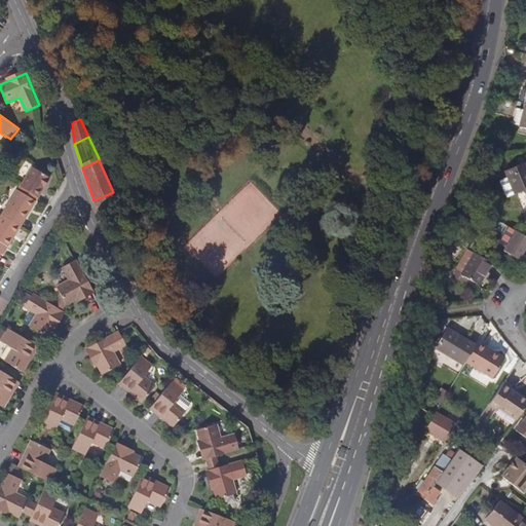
[(525,191),(525,190),(525,166),(508,175),(509,178),(500,181),(508,198),(516,194),(525,191)]
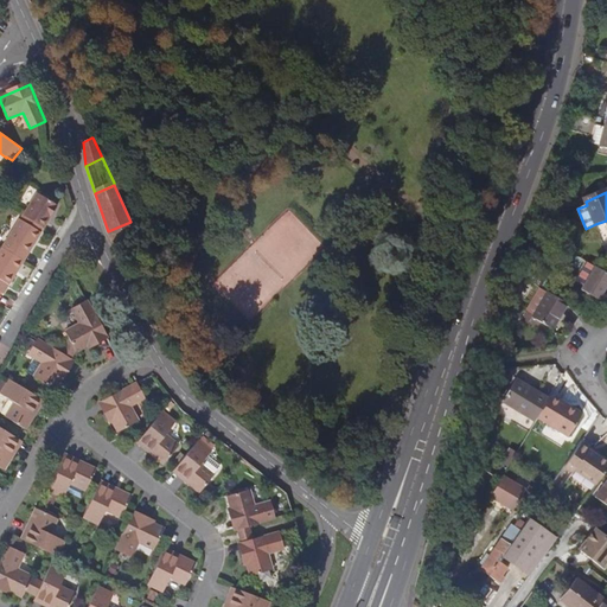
[(26,216),(46,229),(61,204),(39,193),(26,216)]
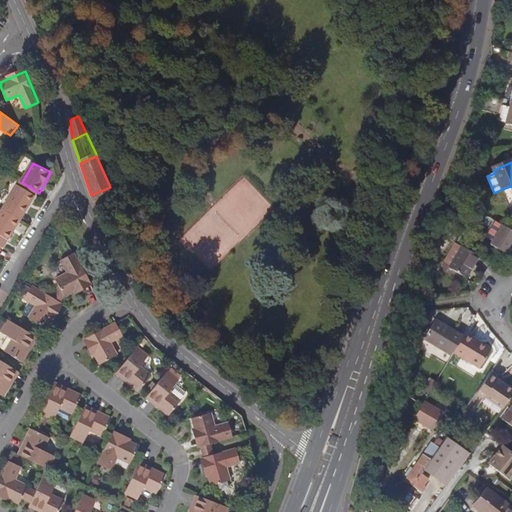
[(4,209),(22,220),(37,196),(18,185),(4,209)]
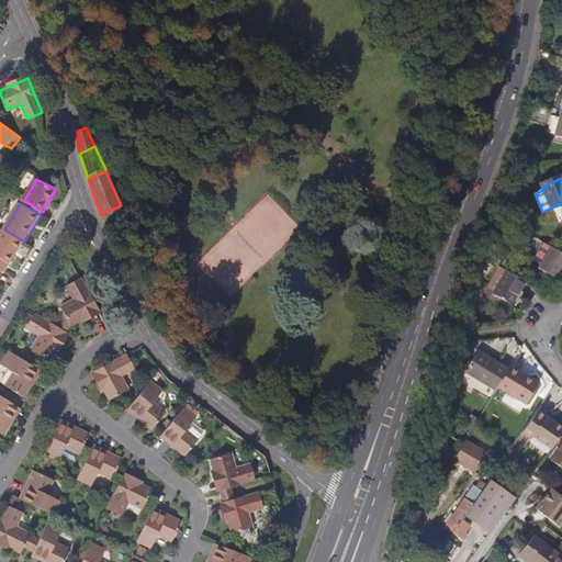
[(100,215),(104,224),(125,214),(121,205),(100,214),(100,215)]
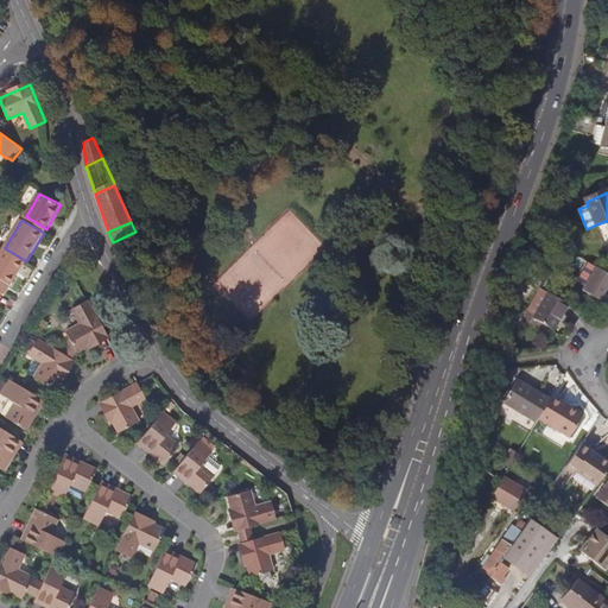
[(0,254),(0,291),(2,293),(6,296),(26,261),(5,248),(0,254)]
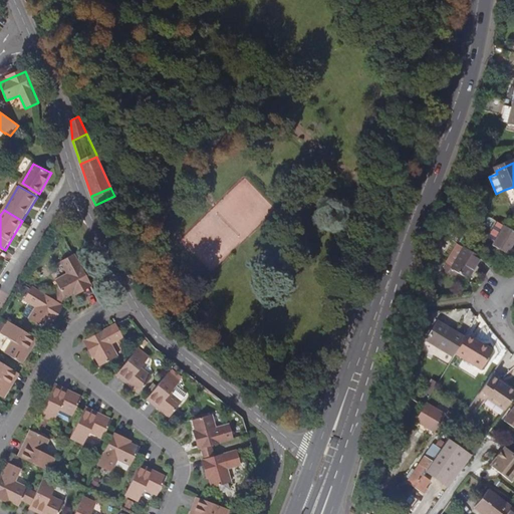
[(513,245),(513,231),(504,225),(493,245),(509,254),(513,245)]
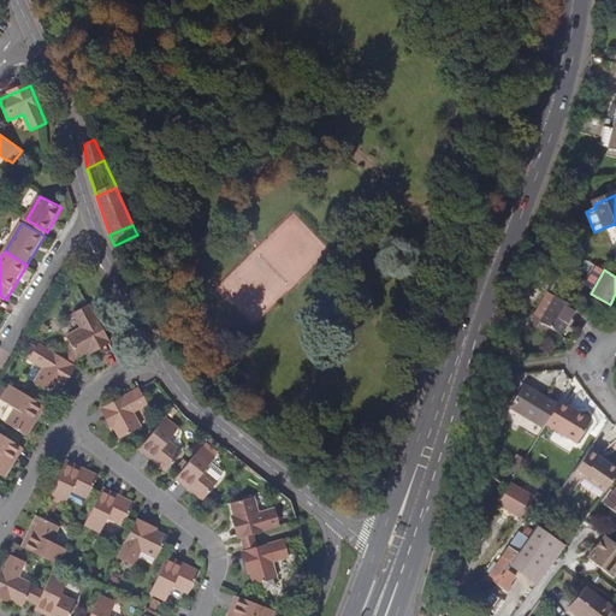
[(527,297),(534,284),(529,282),(522,295),(527,297)]
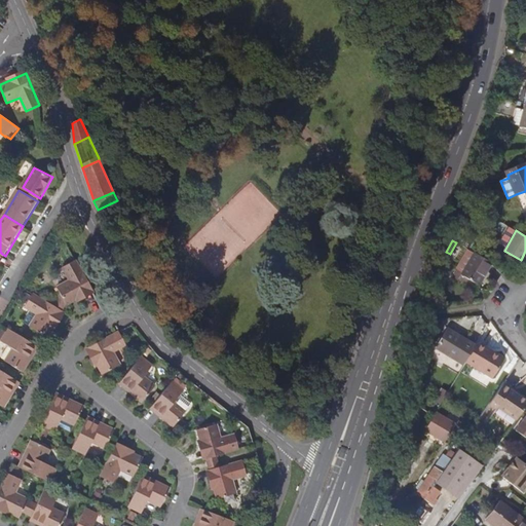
[(491,262),(465,248),(455,268),(461,272),(460,273),(479,285),(491,262)]
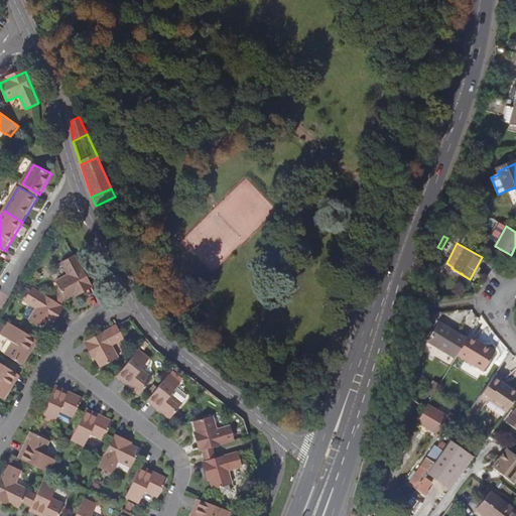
[(91,285),(75,255),(61,262),(69,275),(56,282),(66,298),(75,294),(91,285)]
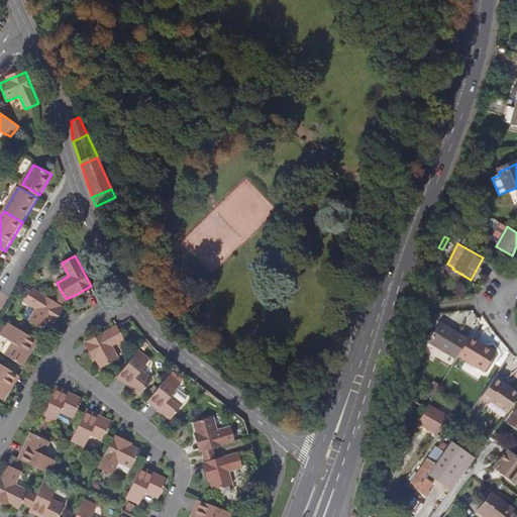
[(453,268),(447,264),(445,267),(446,272),(468,284),(471,280),(452,269),(453,268)]
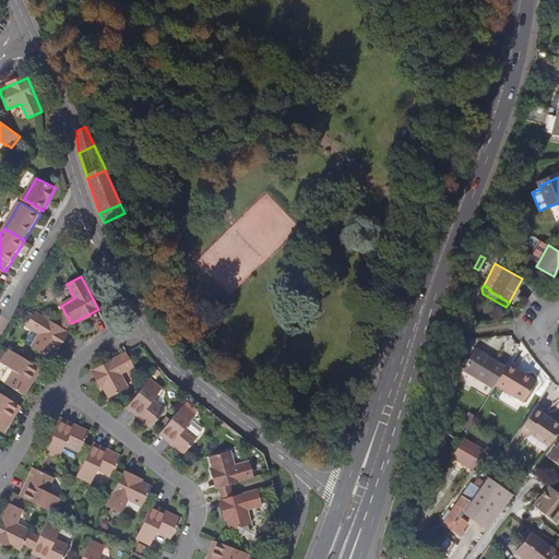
[(464,302),(456,300),(452,317),(460,319),(464,302)]
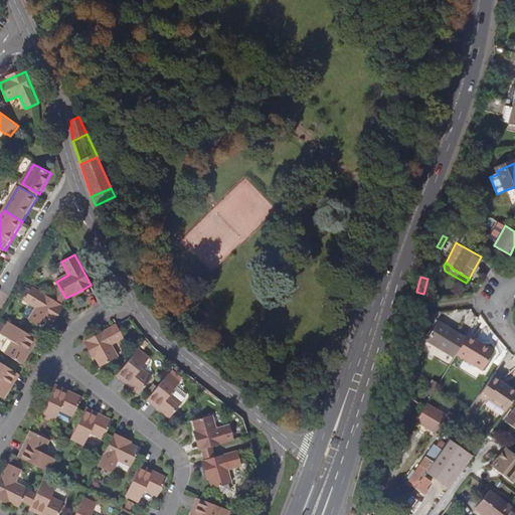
[(61,306),(32,288),(24,301),(36,308),(29,320),(39,326),(46,331),(51,322),(61,306)]
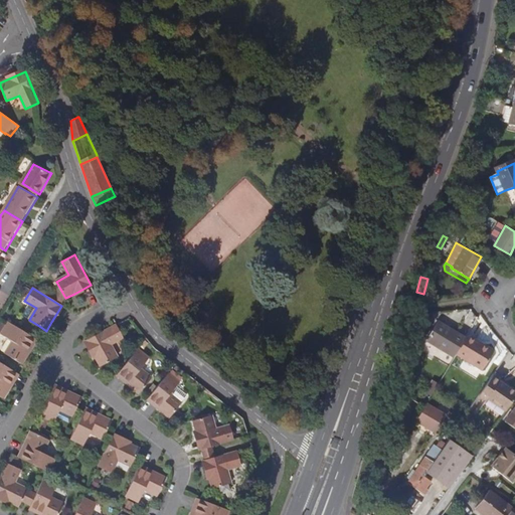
[(457,353),(467,337),(440,320),(428,339),(456,356),(457,353)]
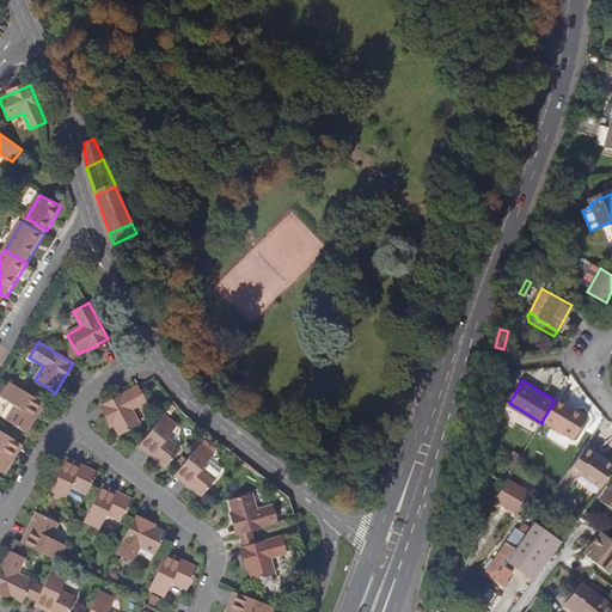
[(25,433),(32,421),(30,420),(41,402),(38,401),(10,383),(1,398),(14,407),(6,421),(23,432),(25,433)]
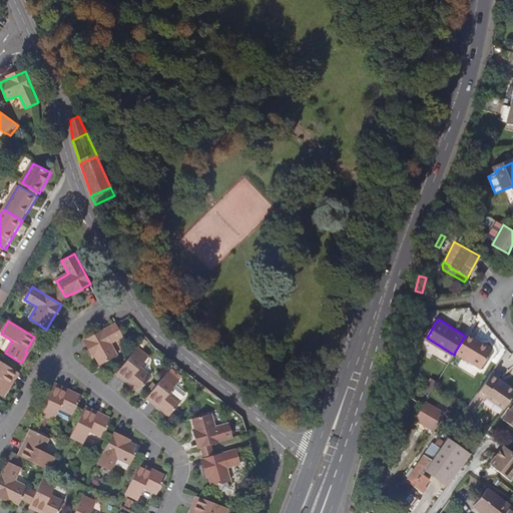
[(115,325),(113,326),(87,340),(95,357),(100,366),(109,362),(117,357),(110,344),(122,337),(115,325)]
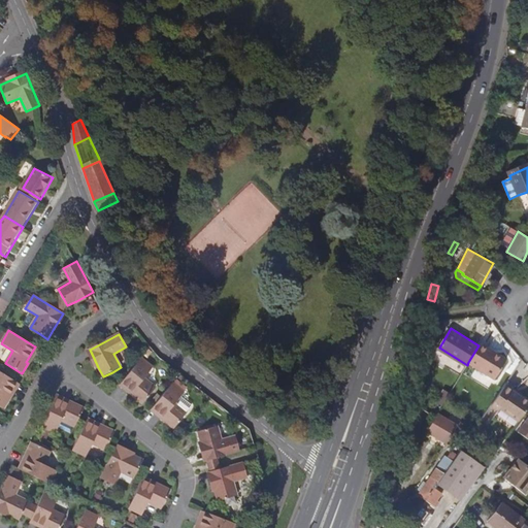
[(481,342),(479,345),(468,362),(495,378),(506,360),(489,350),(490,348),(481,342)]
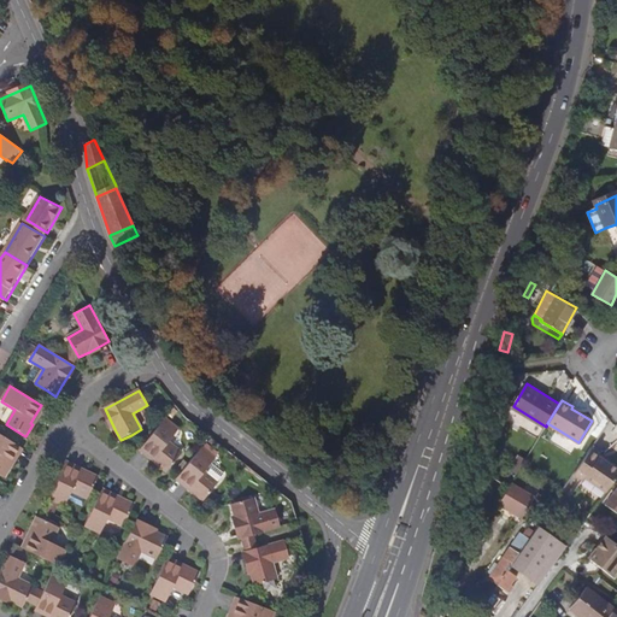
[(165,418),(144,445),(141,447),(158,462),(157,463),(168,471),(171,468),(183,453),(169,441),(180,429),(165,418)]
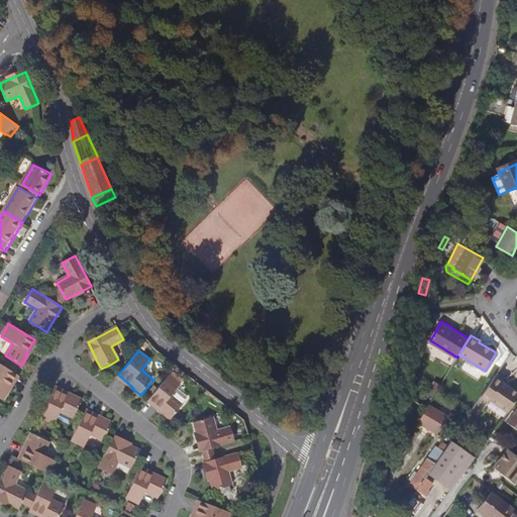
[(16,375),(14,374),(0,365),(0,398),(3,401),(9,391),(7,391),(16,375)]
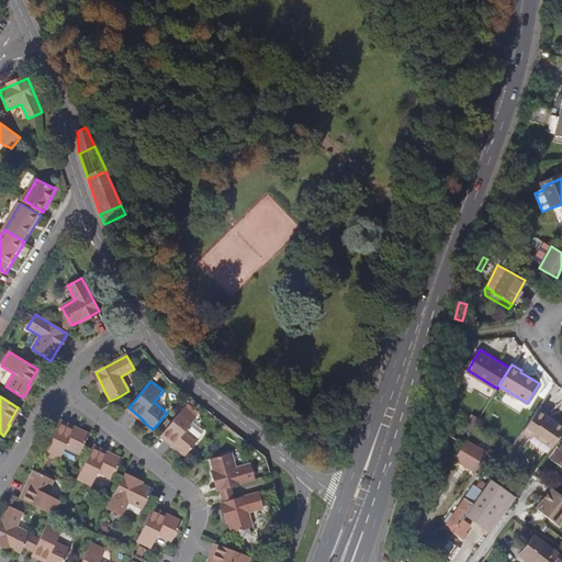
[(184,407),(165,431),(163,435),(178,447),(177,449),(187,457),(190,453),(200,440),(188,430),(197,417),(184,407)]
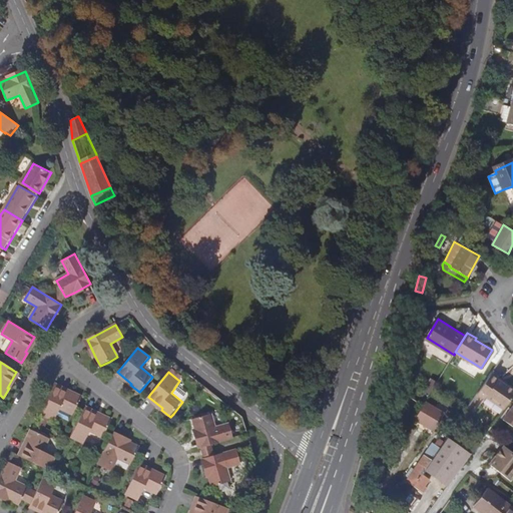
[(499,379),(492,373),(475,398),(483,403),(484,400),(502,412),(512,396),(512,391),(501,383),(498,381),(499,379)]
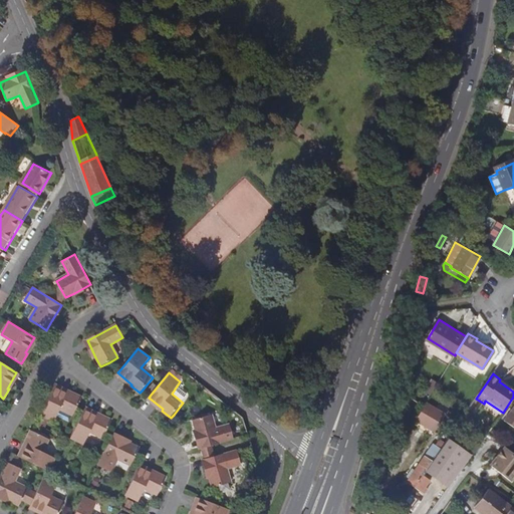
[(55,388),(41,417),(53,423),(59,411),(73,417),(76,410),(81,399),(71,394),(70,396),(55,388)]
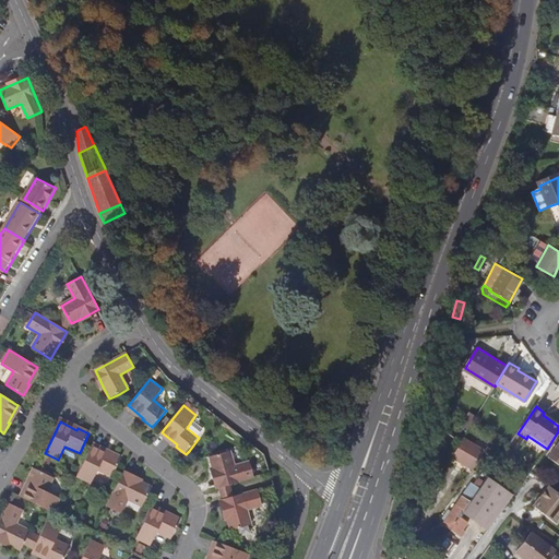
[(472,471),(485,452),(463,438),(461,442),(451,458),(472,471)]
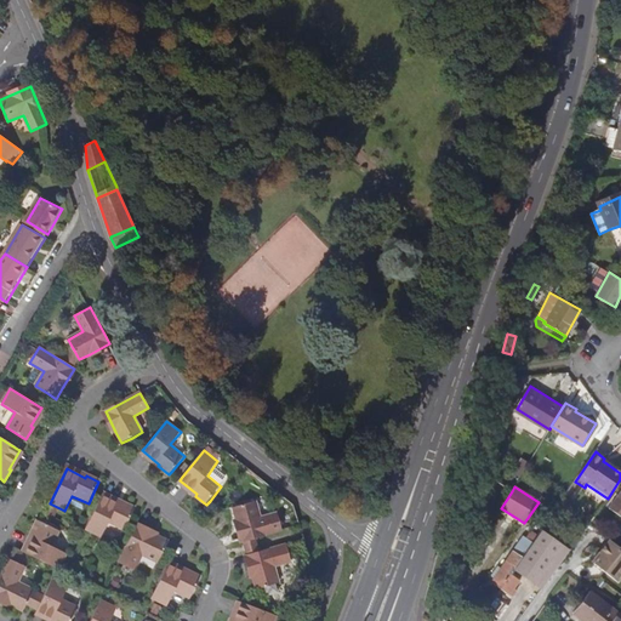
[(620,491),(610,506),(620,513),(620,491)]
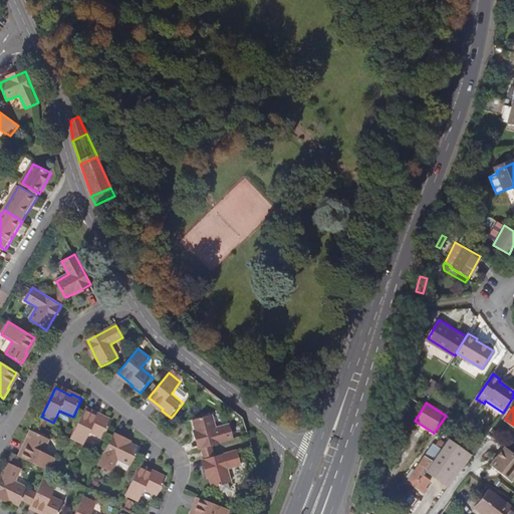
[(111,422),(101,417),(101,418),(84,410),(83,413),(70,439),(83,446),(90,433),(103,439),(104,438),(111,422)]
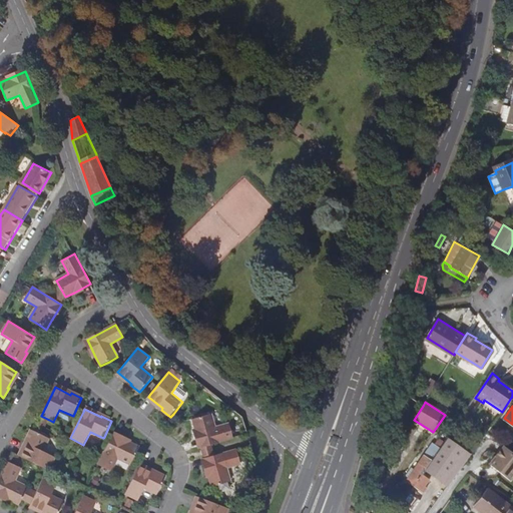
[(200,448),(232,439),(228,424),(214,428),(210,416),(192,421),(194,430),(200,448)]
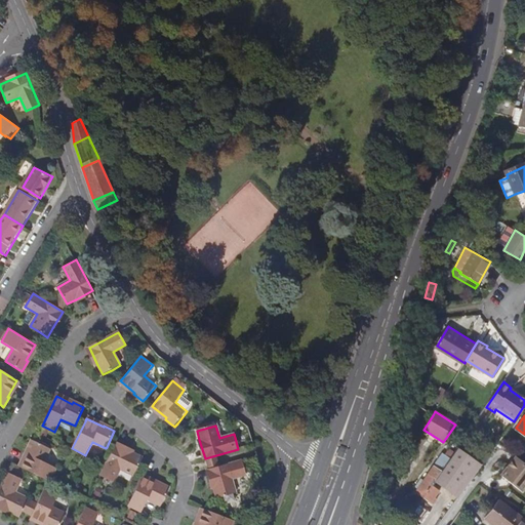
[(32,441),(27,451),(29,452),(21,469),(48,482),(49,483),(56,469),(43,462),(50,449),(34,442),(32,441)]
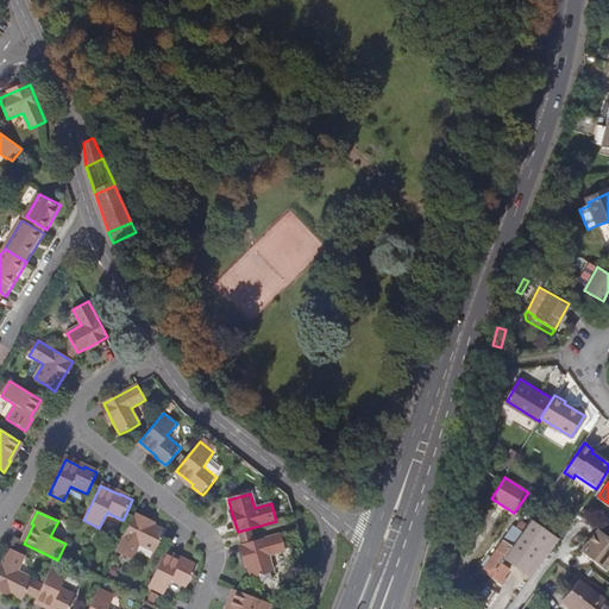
[(164,532),(154,526),(135,516),(131,522),(117,552),(133,559),(139,546),(155,552),(164,532)]
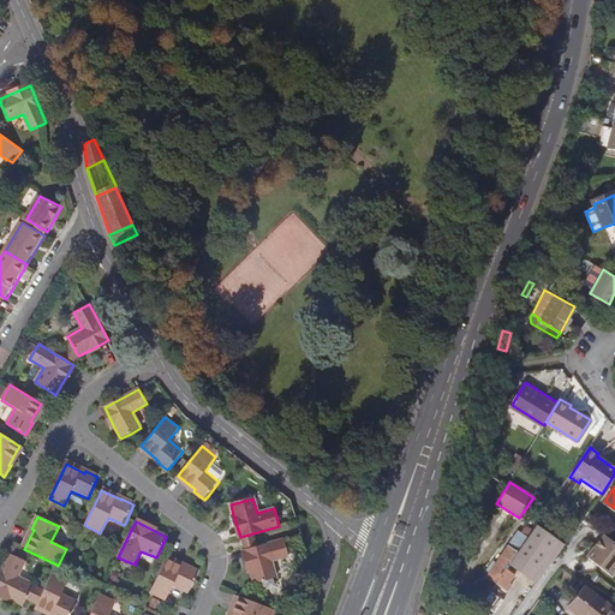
[(517,551),(530,533),(520,527),(489,573),(497,579),(517,551)]
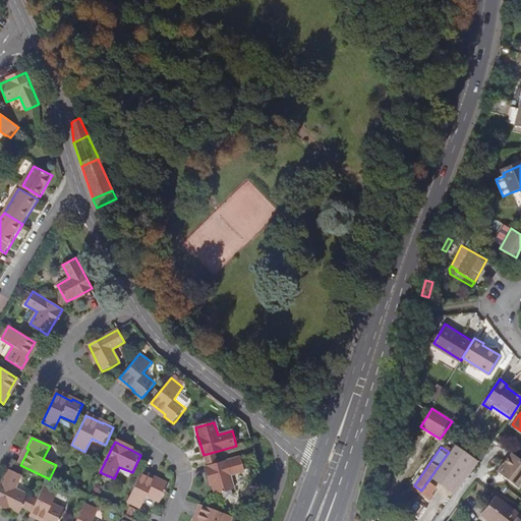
[(438,467),(421,490),(431,498),(435,491),(432,490),(457,457),(453,455),(454,452),(451,449),(449,452),(438,467)]
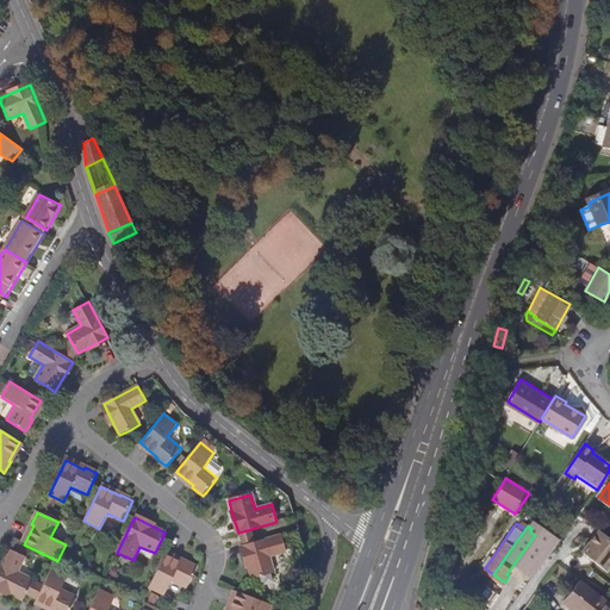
[(609,566),(609,535),(601,528),(590,541),(592,543),(585,552),(608,570),(609,566)]
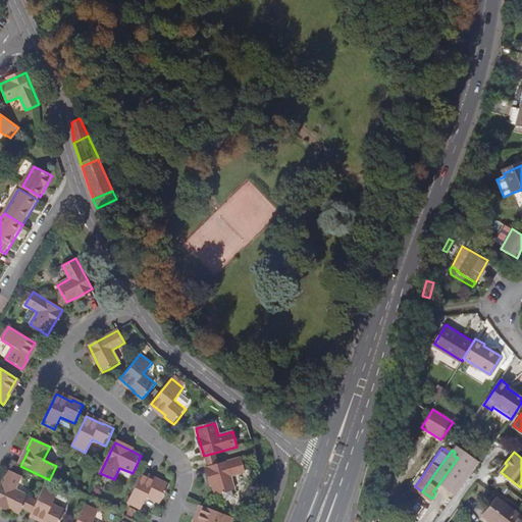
[(241,459),(207,468),(212,485),(215,497),(233,491),(230,477),(245,473),(241,459)]
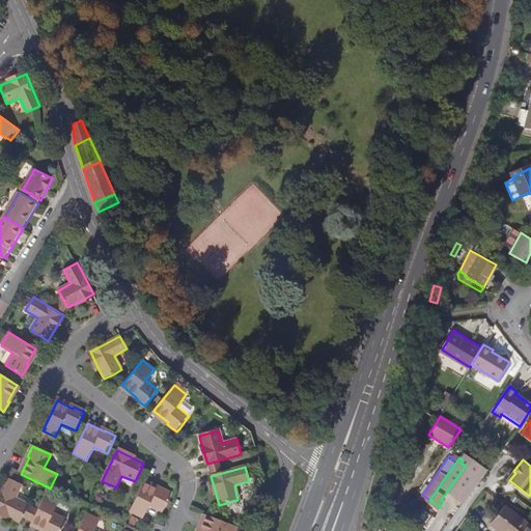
[(8,479),(0,494),(0,512),(10,518),(20,523),(23,516),(28,505),(15,499),(21,485),(8,479)]
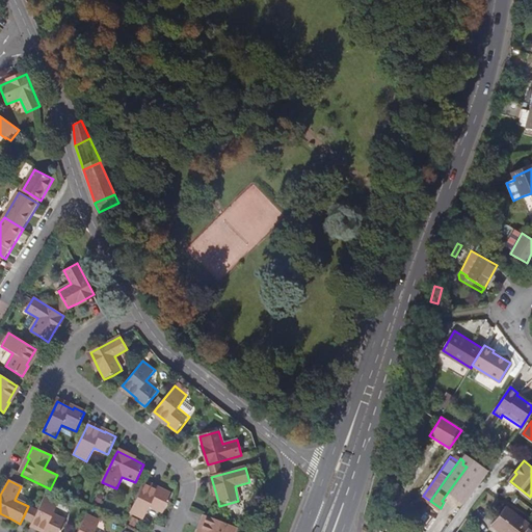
[(144,484),(142,486),(130,513),(143,520),(151,506),(163,512),(167,502),(171,495),(162,490),(162,493),(144,484)]
